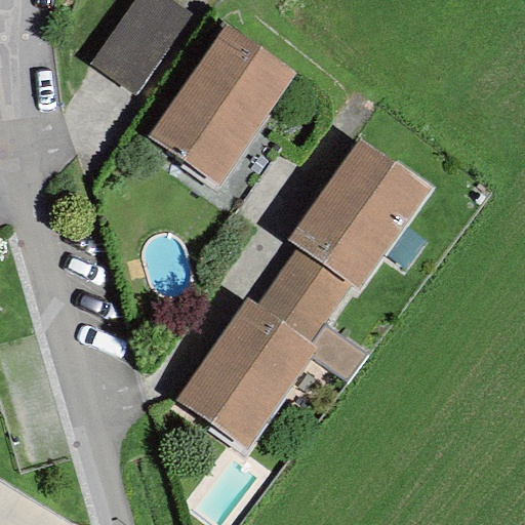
[(188,17),(163,0),(132,0),(88,63),(133,94),(188,17)]
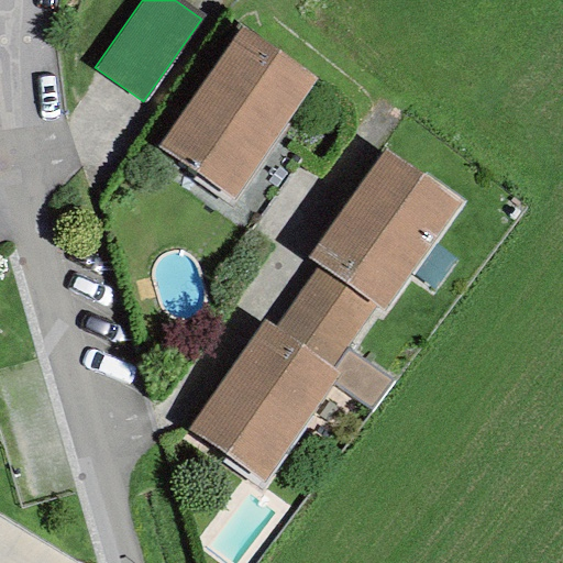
[(240,29),(157,147),(232,199),(315,80),(240,29)]
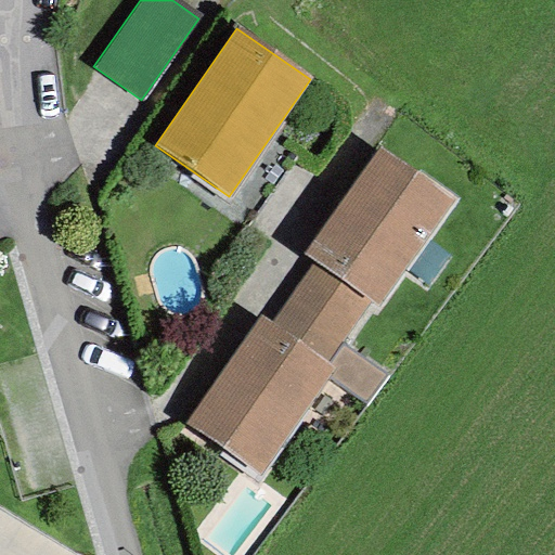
[(453,202),(377,149),(302,255),(313,262),(368,300),(378,308),(453,202)]
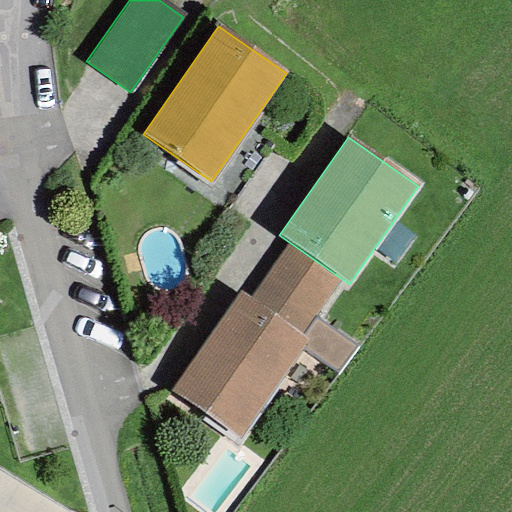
[(339,277),(289,242),(248,300),(299,335),(311,317),(339,277)]
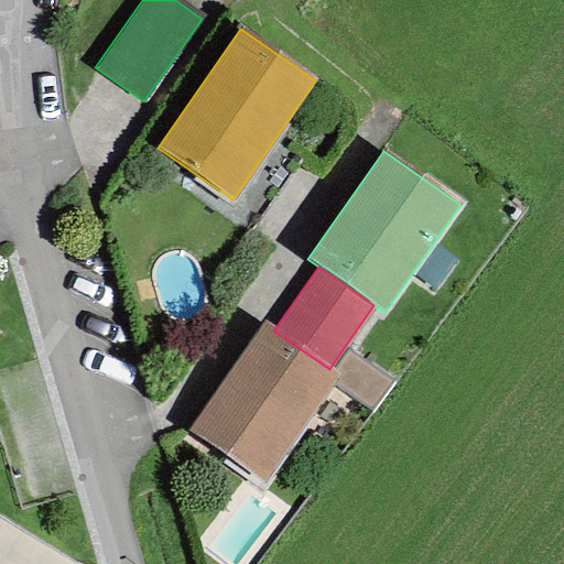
[(273,331),(261,322),(186,431),(264,484),(333,384),(338,375),(329,369),(273,331)]
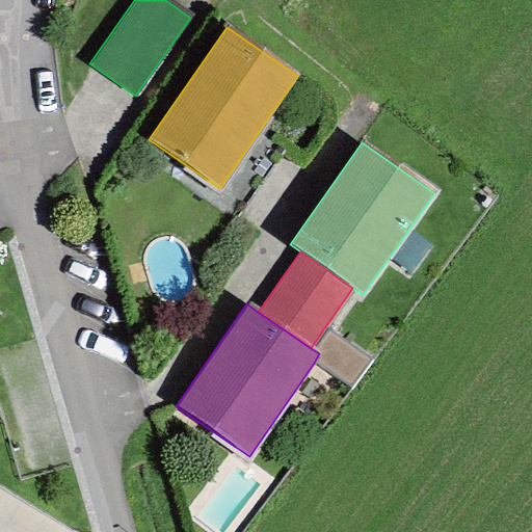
[(372,362),(323,329),(311,348),(319,353),(314,363),(350,389),(372,362)]
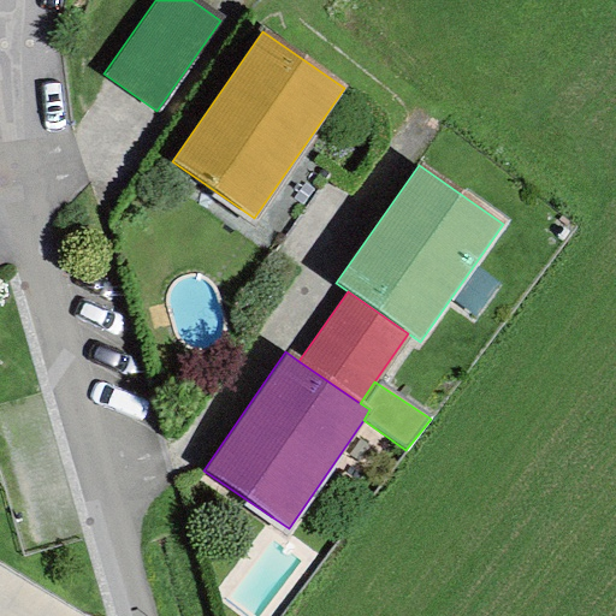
All buildings are outlined.
